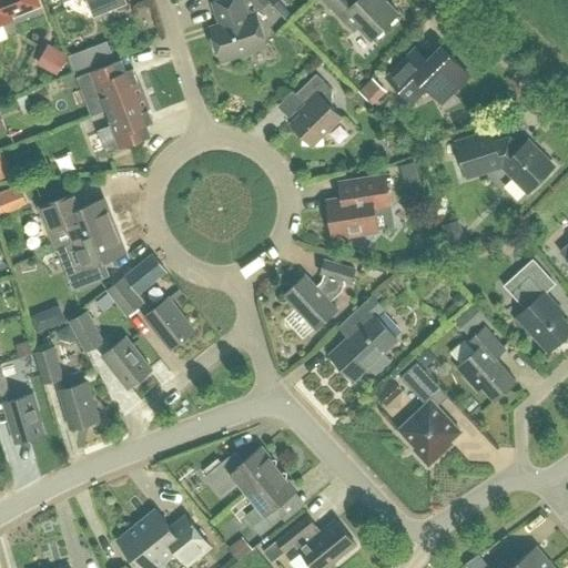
[(0,0),(0,23),(12,19),(11,17),(40,6),(38,0),(0,0)]
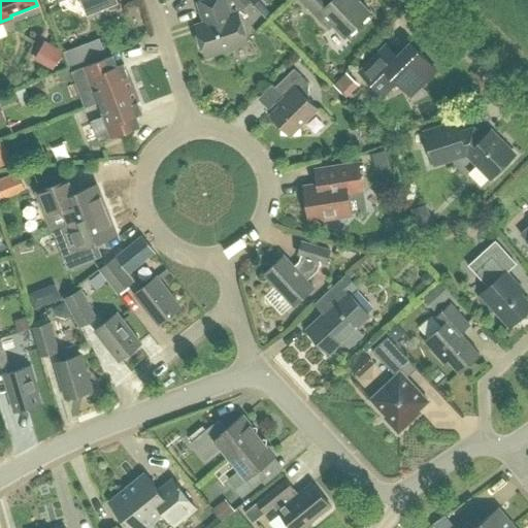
[(61,0),(80,0),(81,1),(84,0),(86,0),(92,14),(119,3),(117,0),(61,0)]
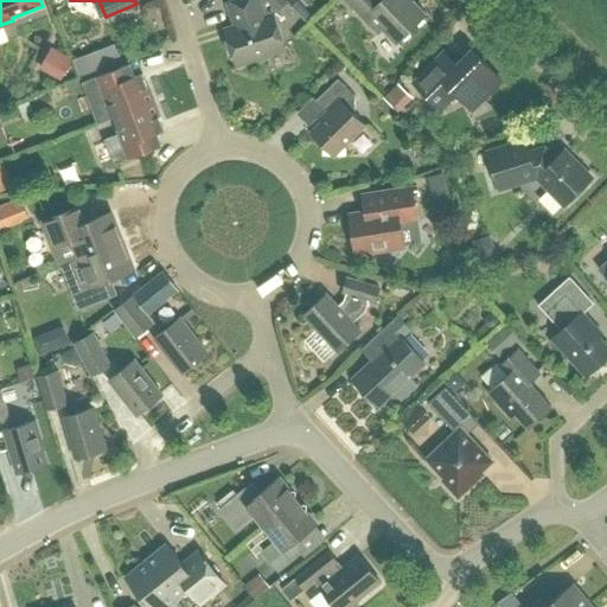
[(264,18),(259,0),(238,0),(229,4),(237,26),(227,30),(229,40),(228,42),(231,55),(234,53),(237,64),(285,49),(274,14),(264,18)]
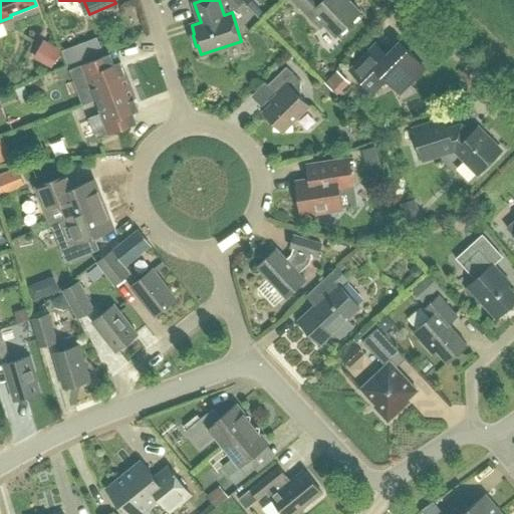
[(292,0),(320,28),(324,24),(336,36),(361,11),(349,0),(292,0)]
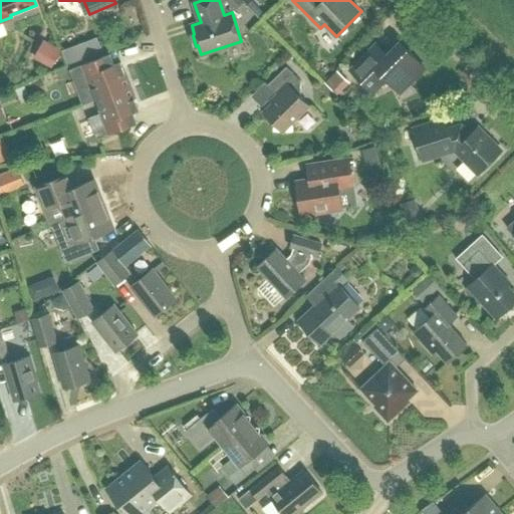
[(269,1),(256,8),(262,19),(275,12),(269,1)]
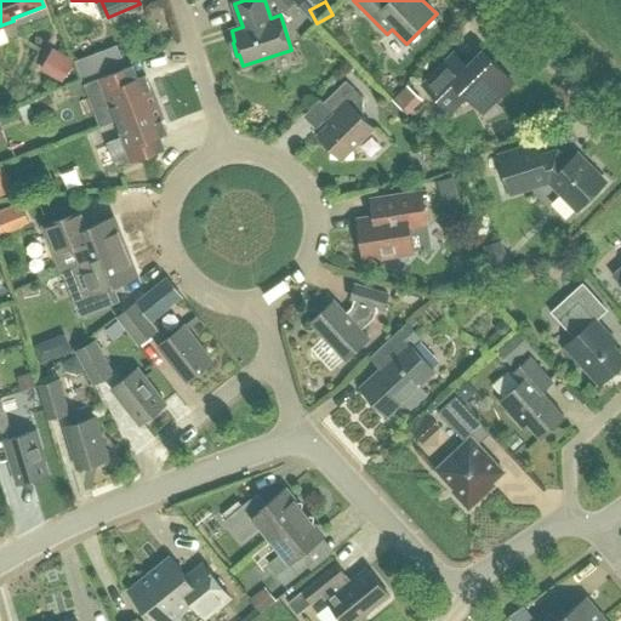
[(118,46),(77,61),(83,78),(124,63),(118,46)]
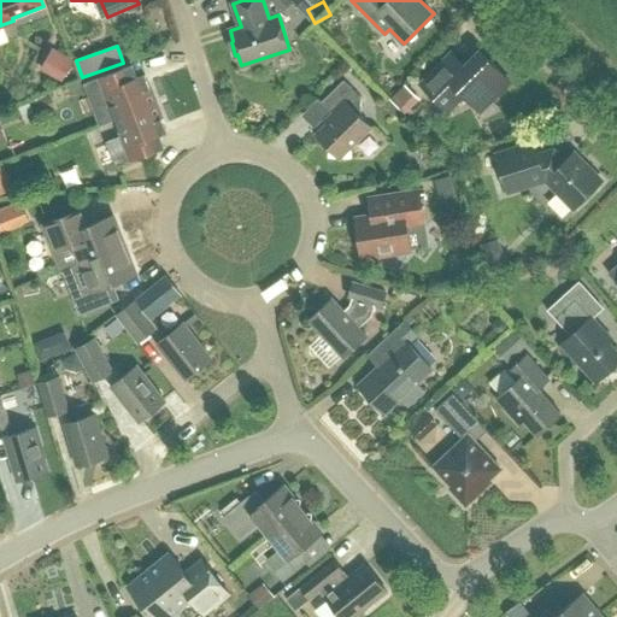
[(511,82),(479,50),(456,74),(442,60),(419,83),(447,112),(464,95),(472,104),(483,93),(492,101),(511,82)]
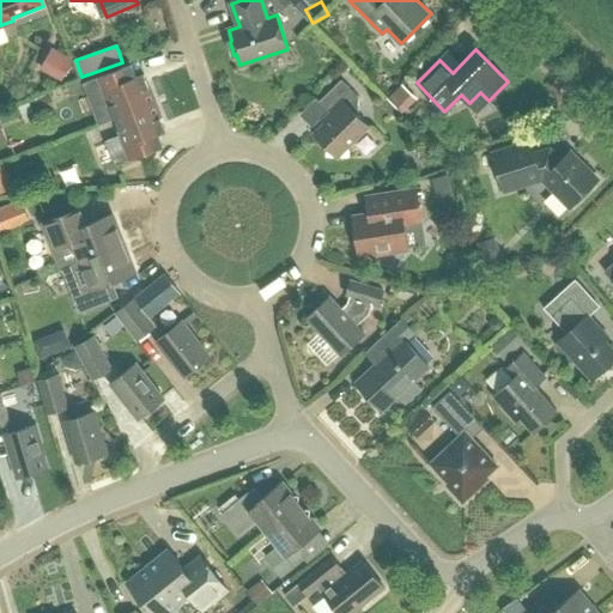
[(84,84),(99,125),(156,102),(145,74),(116,85),(111,73),(84,84)]
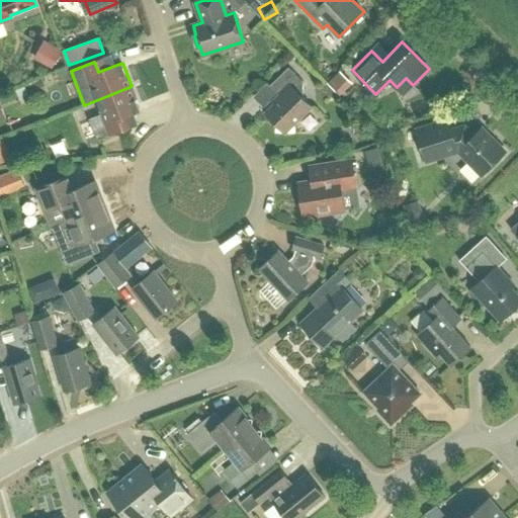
[(304,82),(289,67),(270,85),(281,96),(265,112),(276,123),(276,133),(294,133),(294,123),(312,106),(304,98),(304,83),(304,82)]
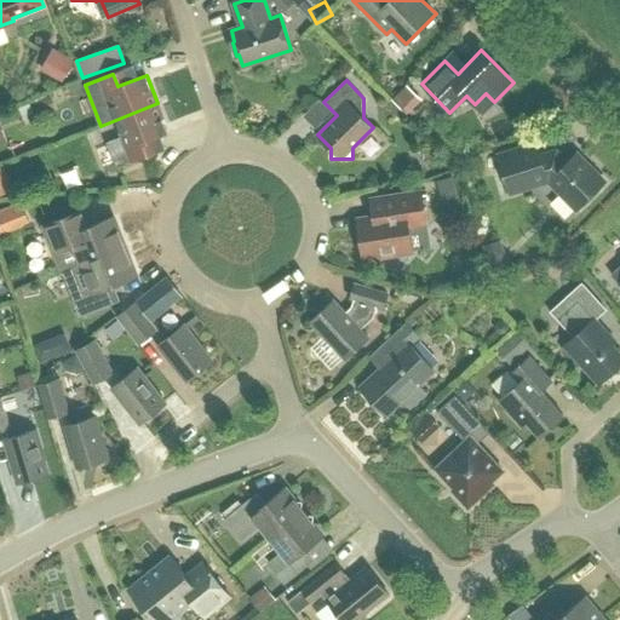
[(413,116),(429,102),(414,85),(397,99),(413,116)]
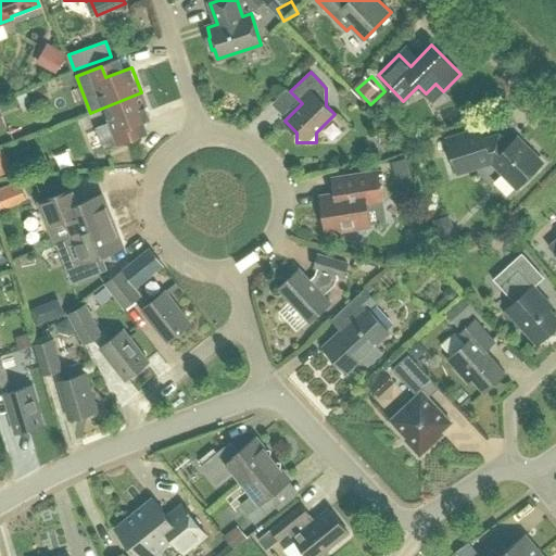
[(151,118),(141,92),(104,108),(111,122),(96,128),(104,149),(129,139),(125,128),(151,118)]
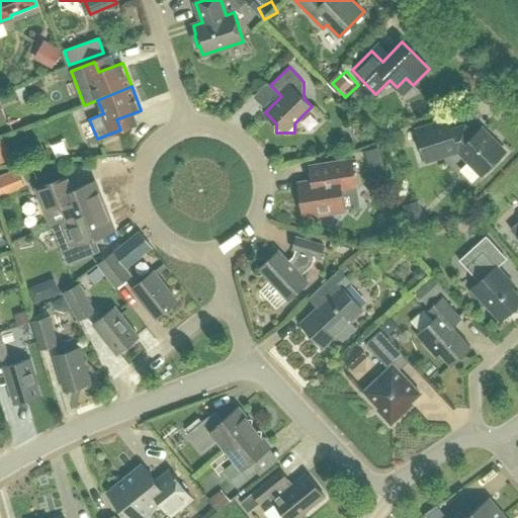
[(451,130),(448,119),(416,130),(426,161),(458,151),(482,175),(505,152),(482,127),(475,136),(464,125),(451,130)]
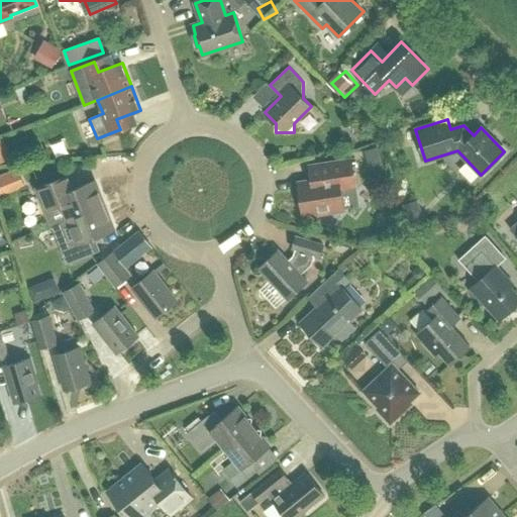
[(380,147),(367,151),(369,159),(382,156),(380,147)]
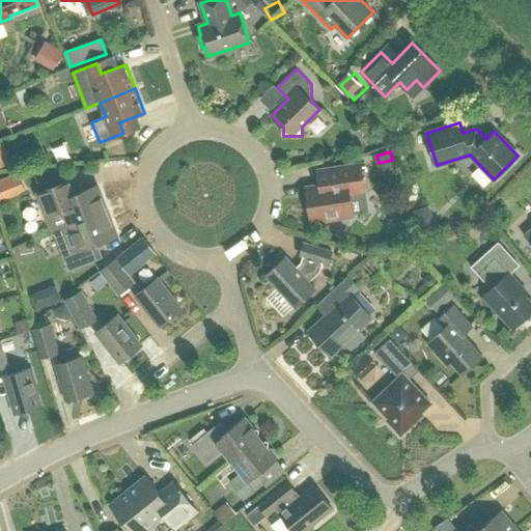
[(355,185),(363,184),(360,164),(325,170),(316,171),(318,186),(307,188),(312,222),(353,215),(351,200),(355,200),(357,196),(355,185)]
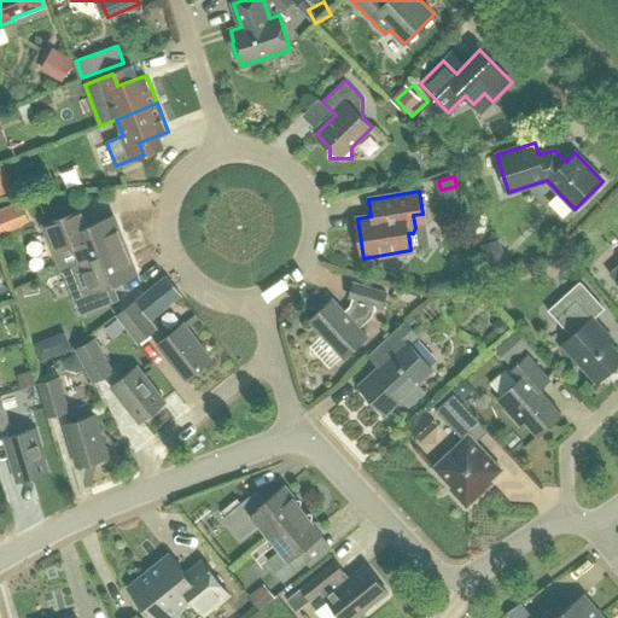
[(0,210),(0,217),(5,234),(35,225),(28,202),(0,210)]
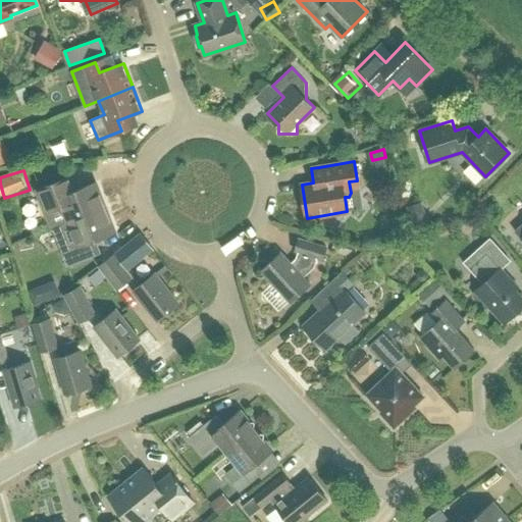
[(61,207),(67,222),(106,207),(96,183),(76,190),(71,177),(37,191),(46,212),(61,207)]
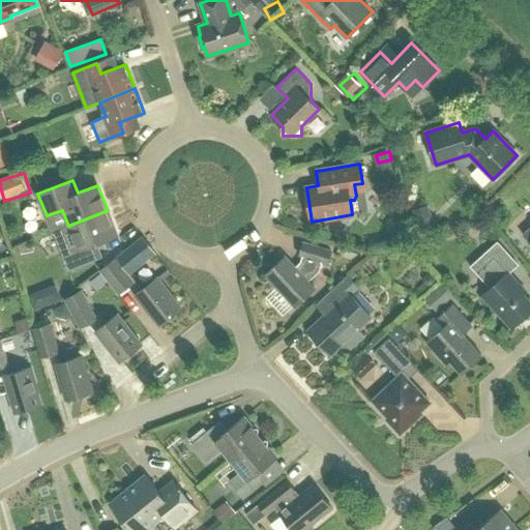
[(108,210),(68,226),(53,232),(59,247),(68,270),(102,257),(97,243),(117,236),(108,210)]
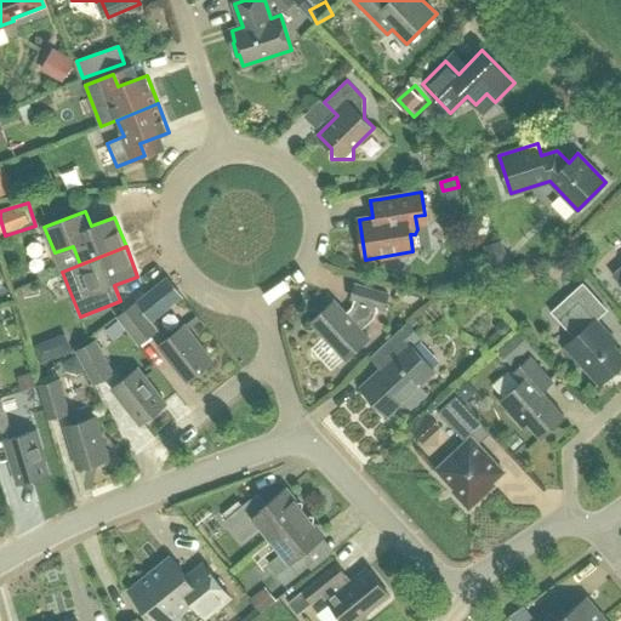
[(166,278),(137,301),(154,323),(183,298),(166,278)]
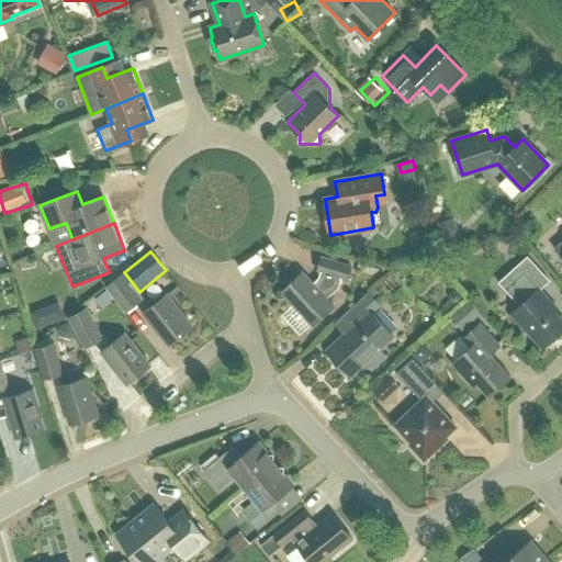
[(351,266),(323,257),(318,271),(322,272),(319,279),(314,284),(303,272),(281,292),(313,325),(334,305),(327,298),(338,287),(340,278),(347,280),(351,266)]
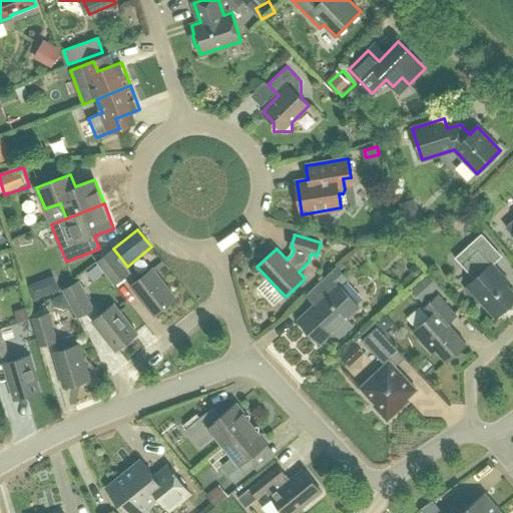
[(501,255),(481,234),(456,258),(475,279),(467,287),(495,318),(512,301),(512,292),(500,278),(503,276),(493,264),(501,255)]
